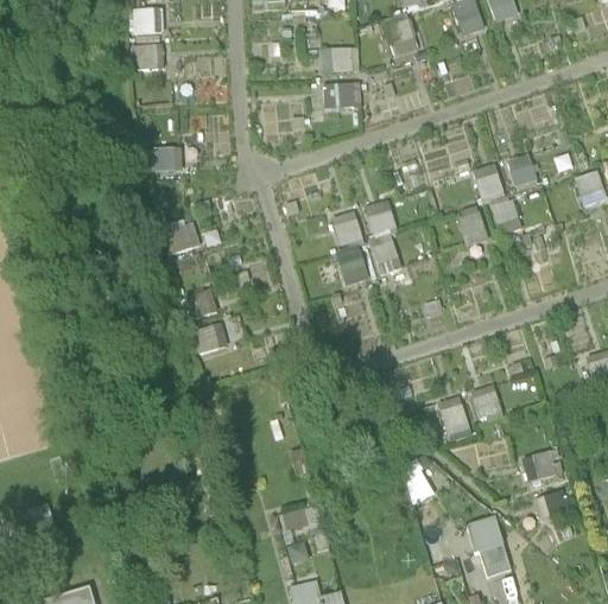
[(399,0),(403,10),(426,1),(425,0),(399,0)]
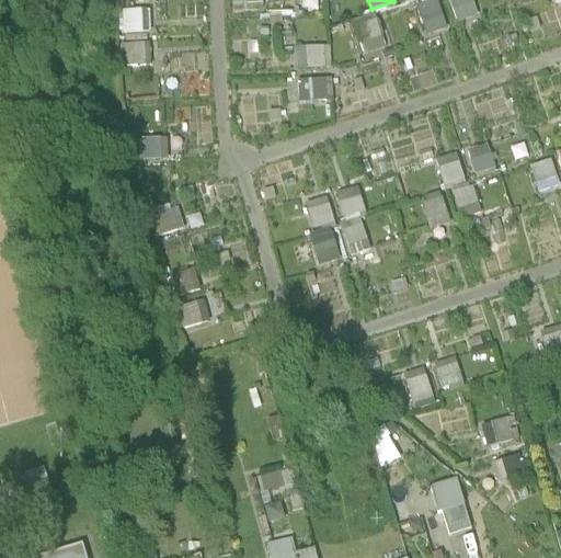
[(416,0),(414,1),(426,33),(448,24),(437,0),(416,0)]
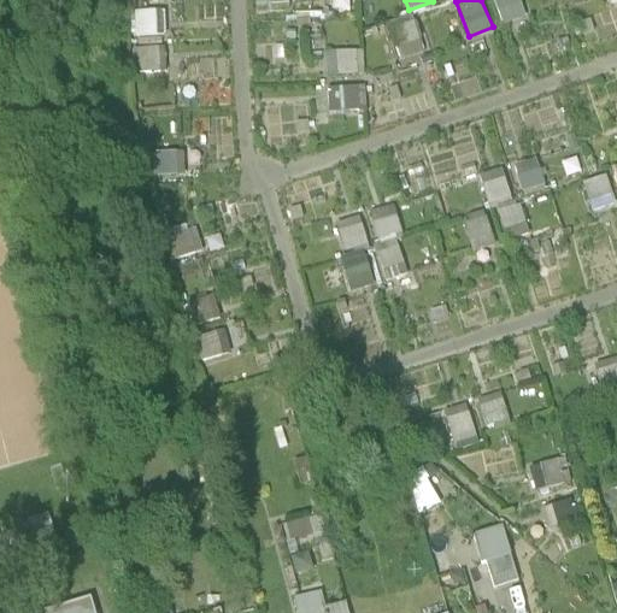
[(493,0),(500,22),(527,13),(522,0),(493,0)]
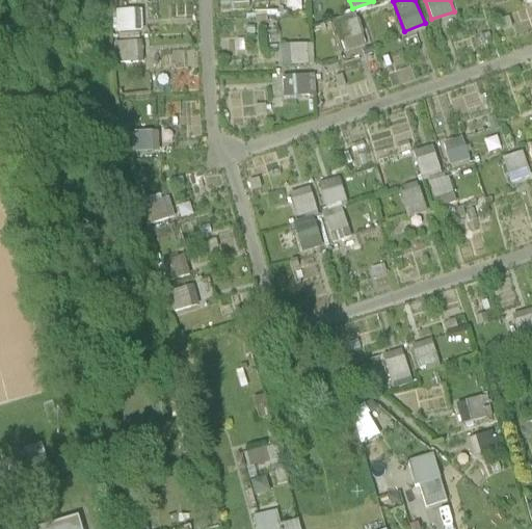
[(134,28),(133,6),(114,7),(115,29),(134,28)]
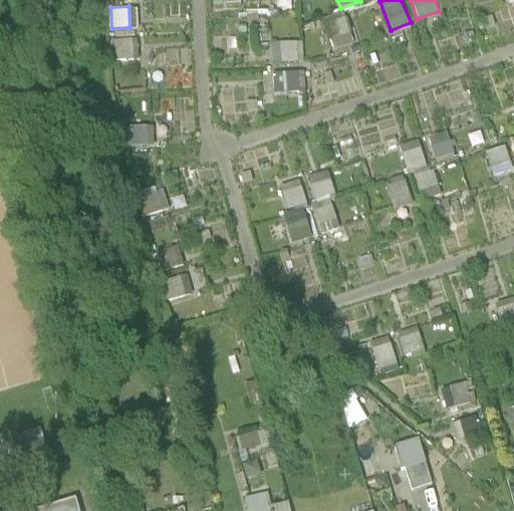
[(343,10),(321,16),(328,42),(351,36),(343,10)]
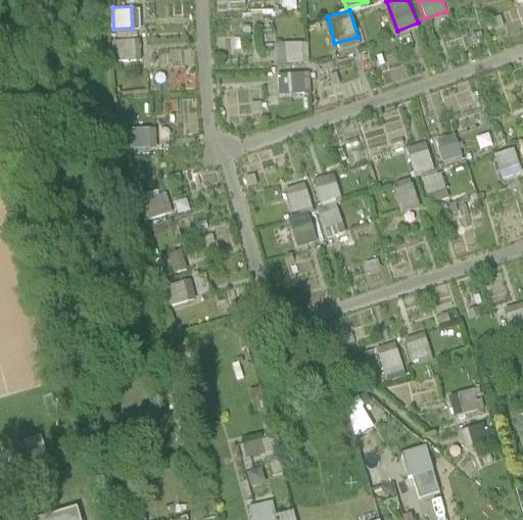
[(133,57),(133,38),(115,38),(114,57),(133,57)]
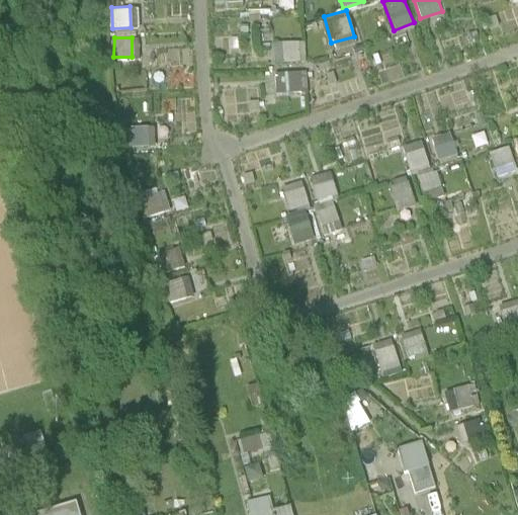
[(272,40),(273,62),(306,60),(305,38),(272,40)]
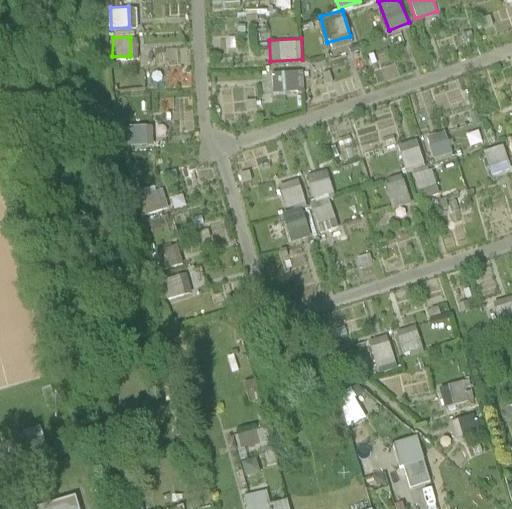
[(303,90),(303,69),(270,68),(270,90),(303,90)]
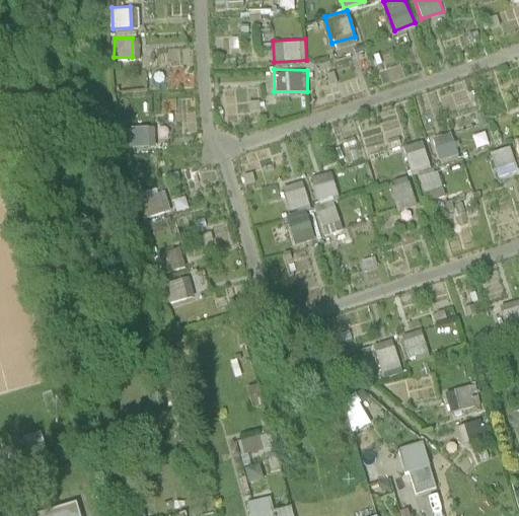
[(155,146),(154,126),(130,127),(131,146),(155,146)]
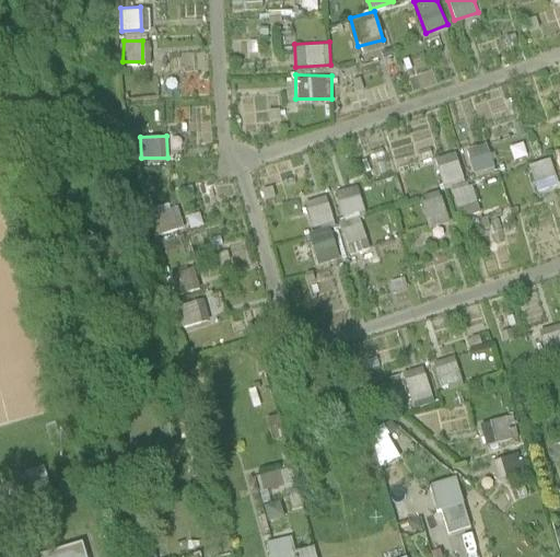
[(465,149),(474,172),(493,164),(485,142),(465,149)]
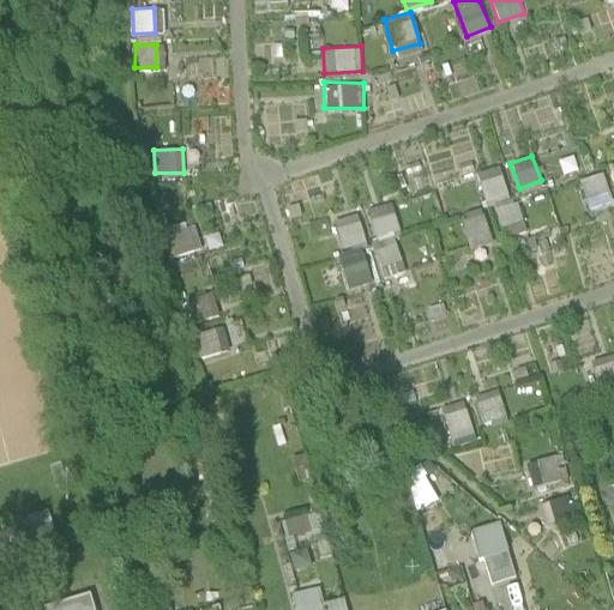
[(476,171),(486,203),(510,194),(499,164),(476,171)]
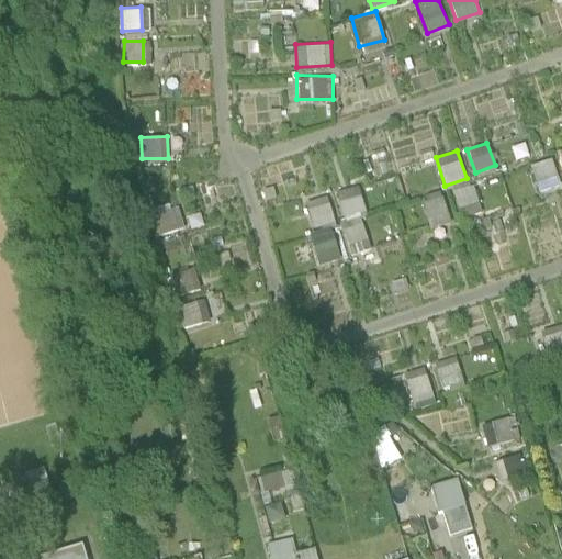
[(551,157),(529,165),(539,191),(560,182),(551,157)]
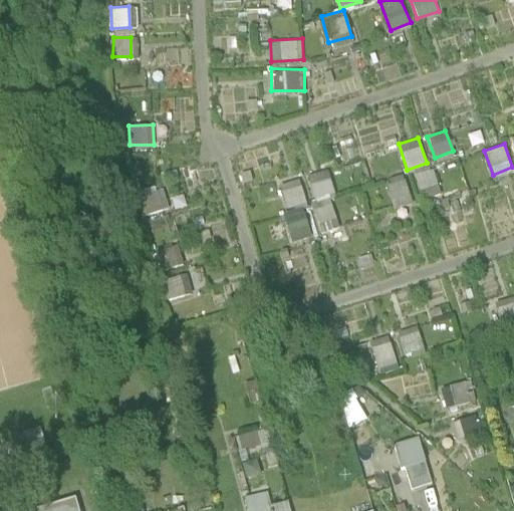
[(332,167),(307,172),(312,200),(337,195),(332,167)]
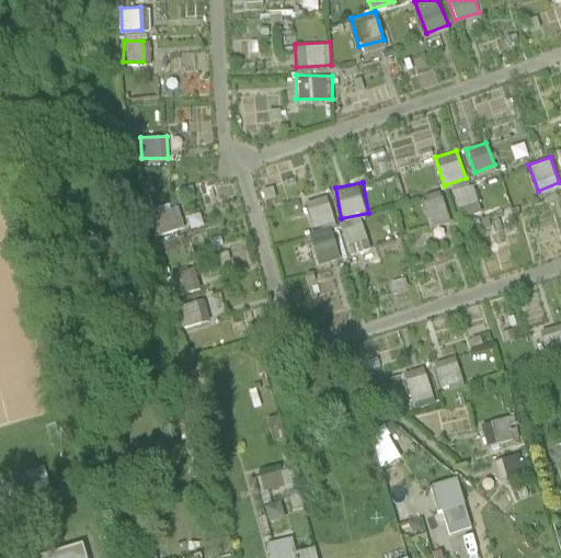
[(480,209),(471,182),(451,189),(460,216),(480,209)]
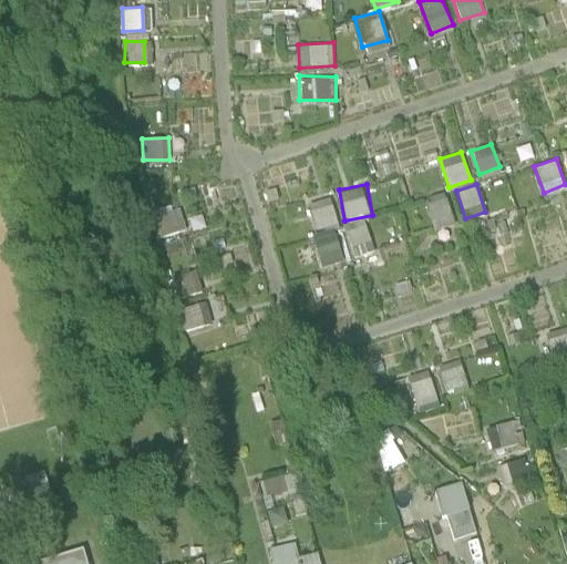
[(308,202),(313,228),(338,223),(331,196),(308,202)]
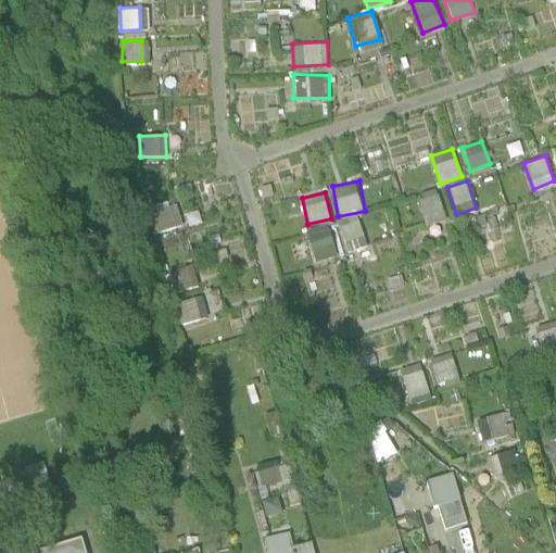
[(440,193),(418,199),(424,224),(445,220),(440,193)]
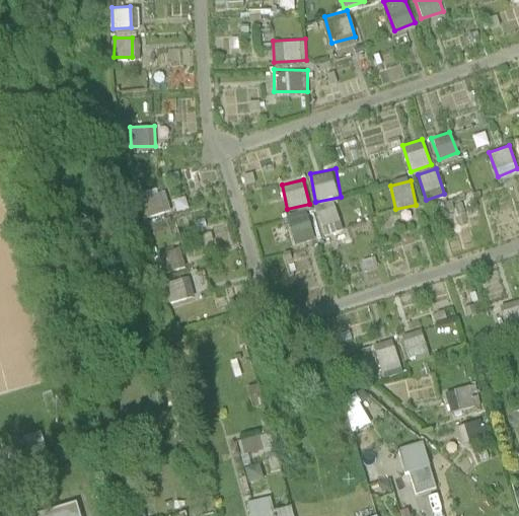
[(138,194),(143,217),(169,211),(164,189),(138,194)]
